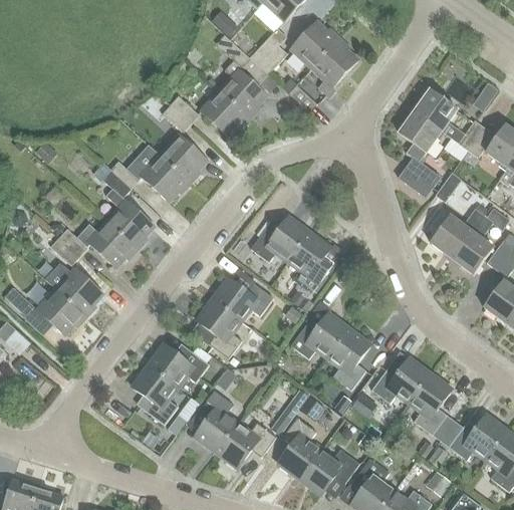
[(262,1),(263,1),(264,0),(245,0),(255,9),(262,1)]
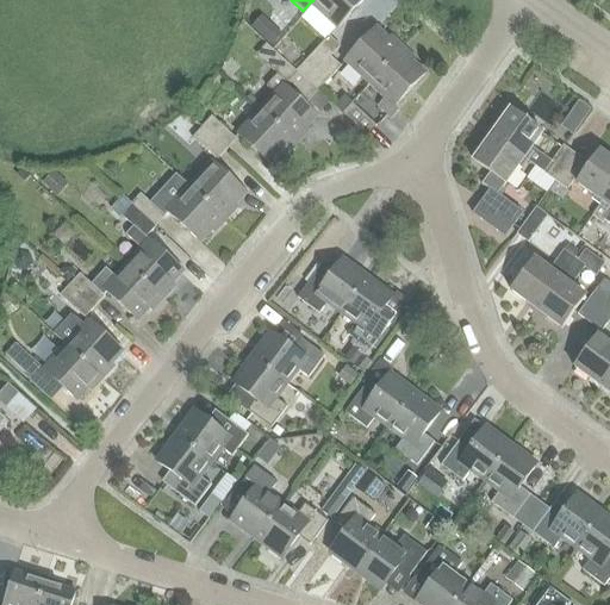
[(337,24),(359,0),(313,0),(312,1),(337,24)]
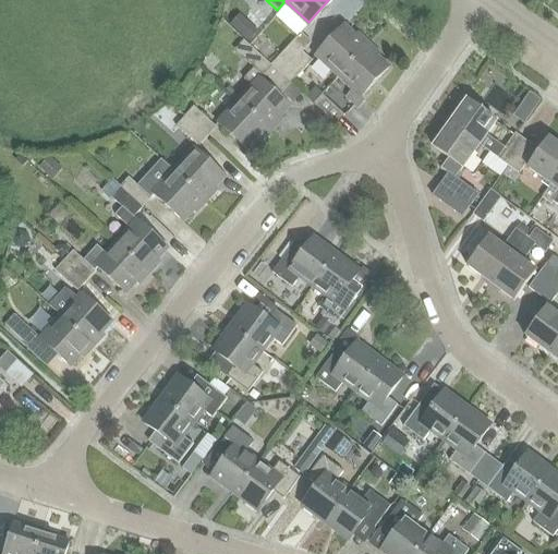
[(258,28),(251,21),(241,32),(249,38),(258,28)]
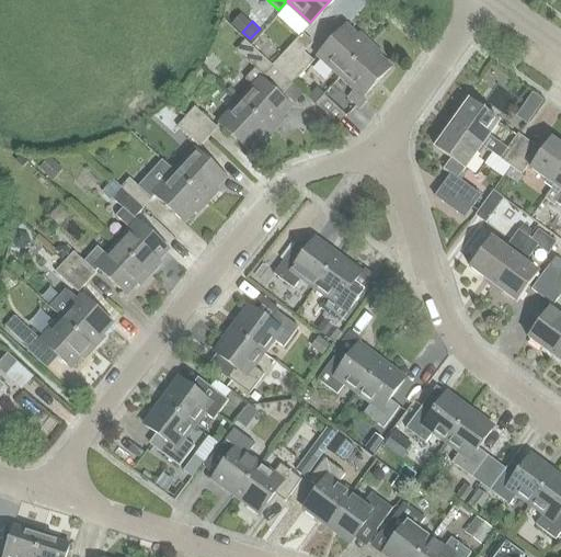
[(340,75),(370,41),(359,31),(357,33),(346,22),(317,54),(338,72),(340,75)]
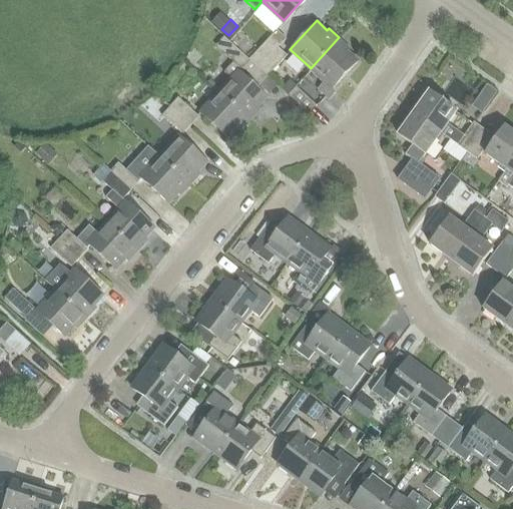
[(259,65),(278,45),(286,36),(277,27),(249,56),(259,65)]
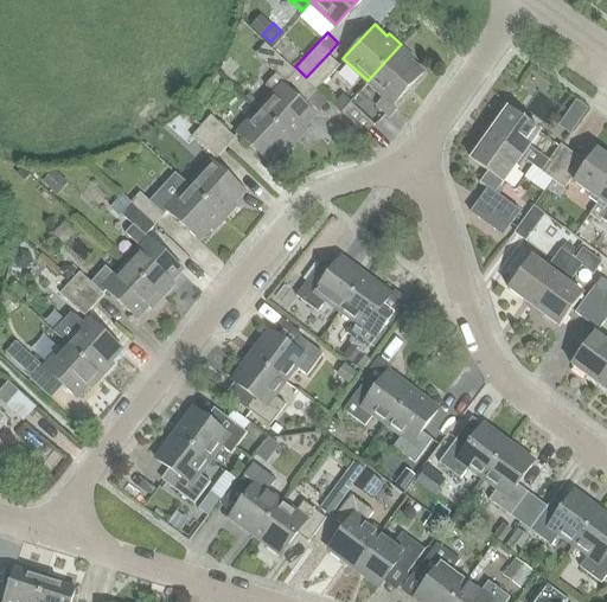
[(294,68),(272,46),(263,39),(254,50),(275,69),(263,82),(272,91),(259,106),(295,139),(306,127),(304,125),(315,113),(302,101),(317,87),(306,77),(295,66),(294,68)]
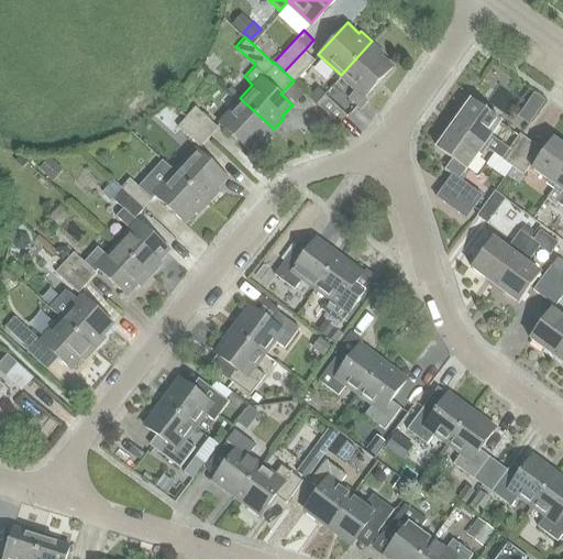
[(364,95),(393,64),(381,54),(383,52),(372,41),(341,75),(339,73),(333,79),(348,92),(346,95),(360,106),(367,98),(364,95)]
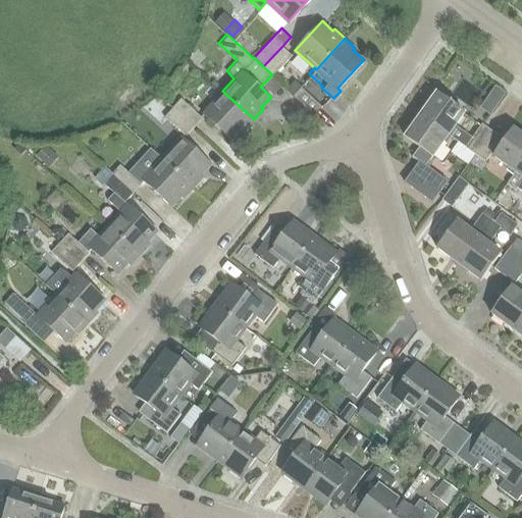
[(263,66),(272,74),(292,54),(282,46),(263,66)]
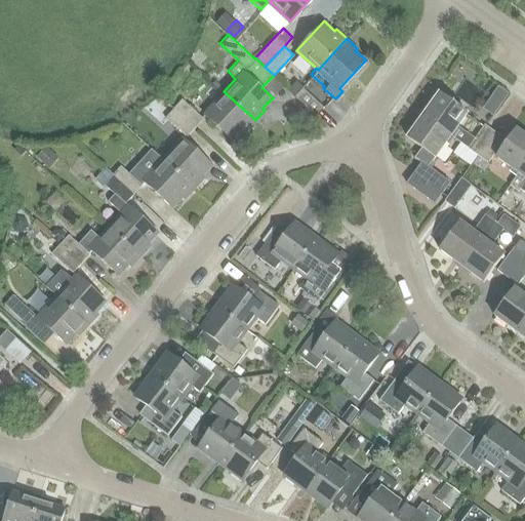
[(287,87),(294,94),(303,85),(304,84),(296,78),(287,87)]
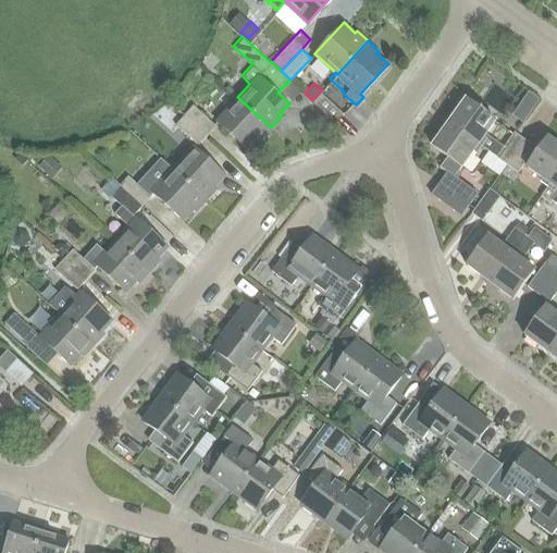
[(334,121),(344,111),(321,90),(312,100),(334,121)]
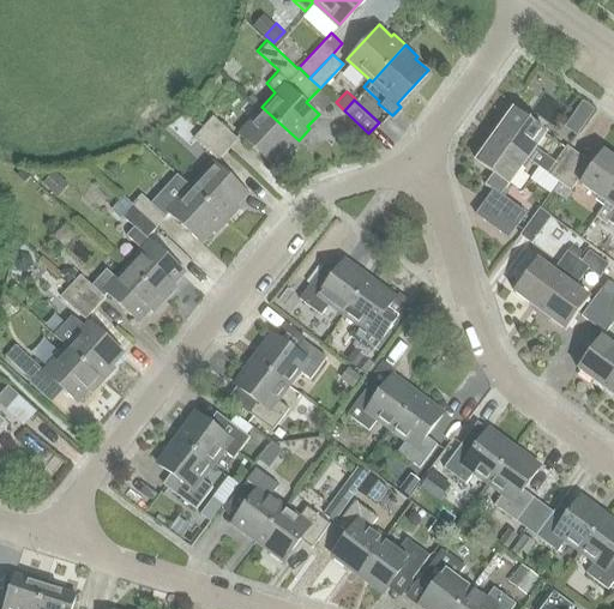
[(596,108),(584,100),(576,110),(588,119),(596,108)]
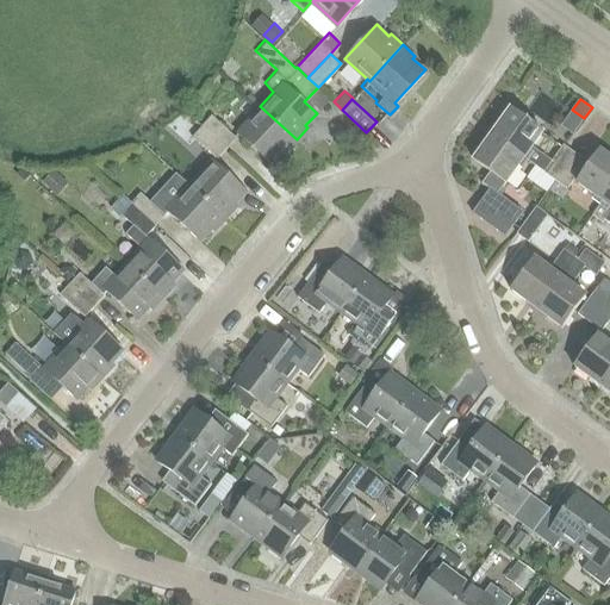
[(285,153),(297,139),(260,106),(237,131),(272,162),(282,149),(285,153)]
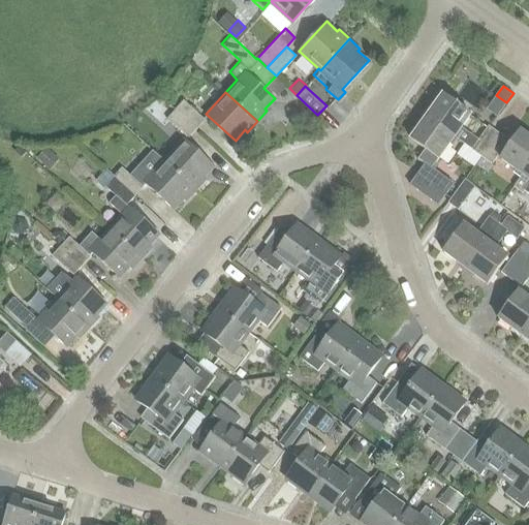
[(477,137),(461,125),(470,113),(442,92),(426,114),(455,134),(471,147),(477,137)]
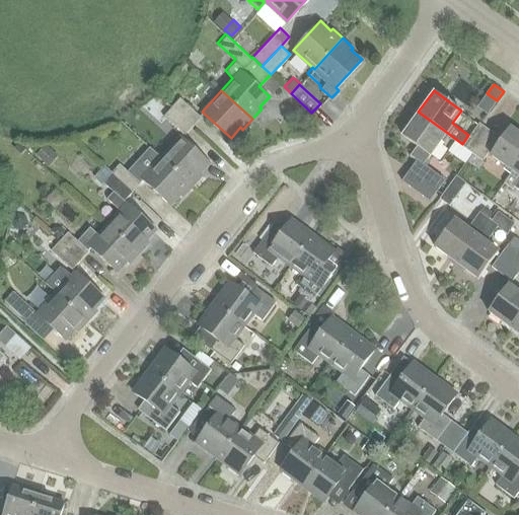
[(193,125),(201,116),(179,96),(171,105),(193,125)]
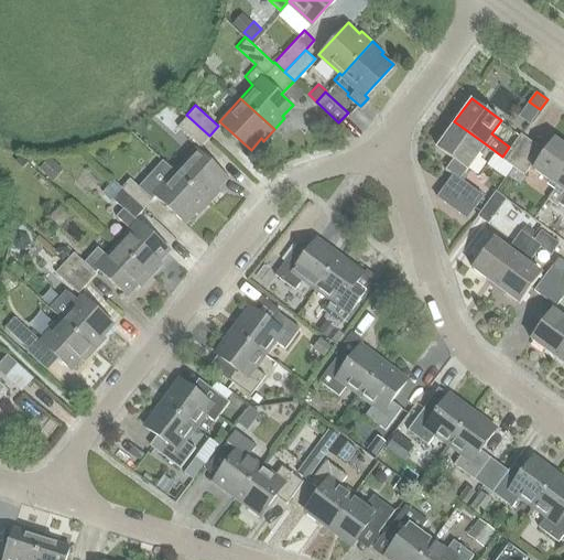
[(186,115),(180,109),(165,125),(173,131),(179,125),(201,144),(209,136),(186,115)]
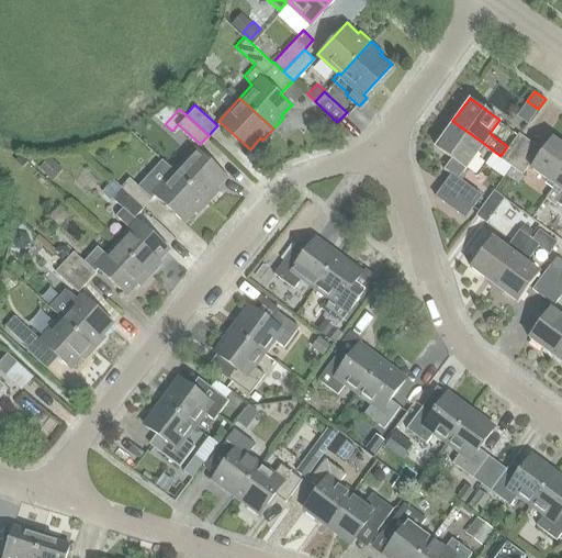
[(465,167),(483,143),(452,121),(436,145),(450,156),(444,166),(451,171),(457,176),(464,166),(465,167)]
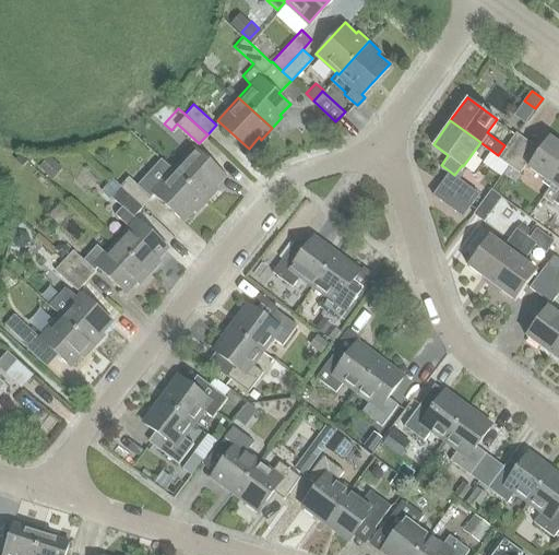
[(509,163),(526,138),(515,130),(498,155),(509,163)]
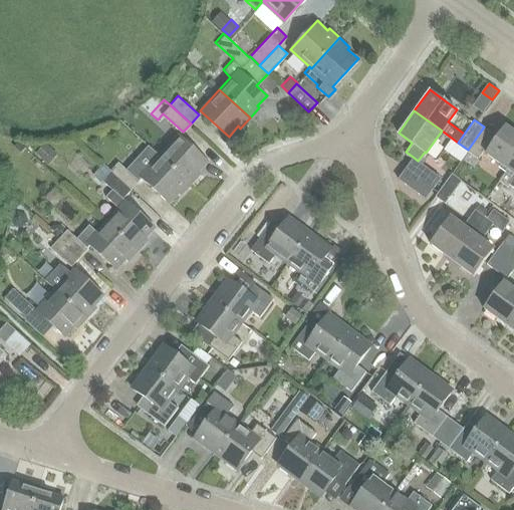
[(507,168),(513,158),(513,130),(505,124),(486,152),(506,167),(507,168)]
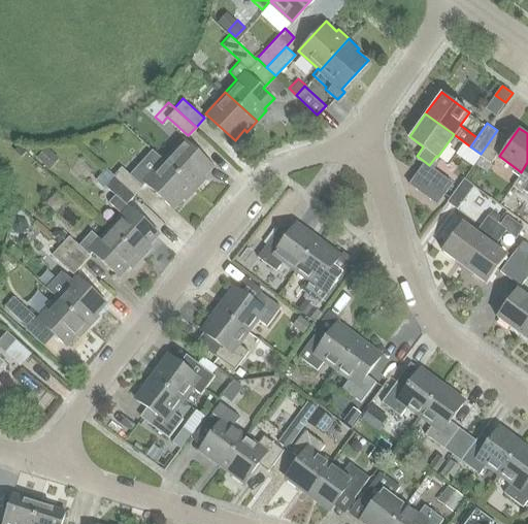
[(491,161),(507,137),(497,130),(481,154),(491,161)]
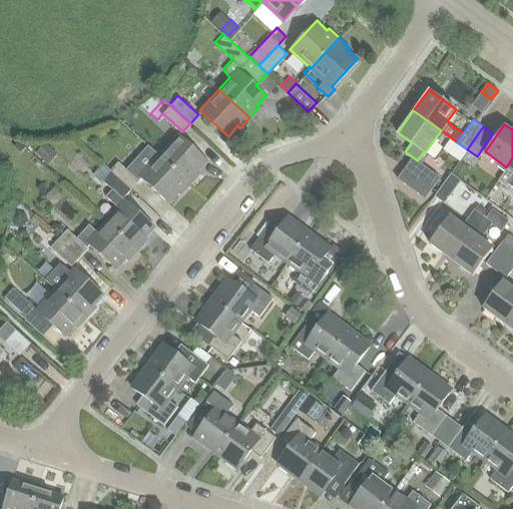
[(197,170),(206,159),(178,133),(159,154),(189,182),(199,172),(197,170)]
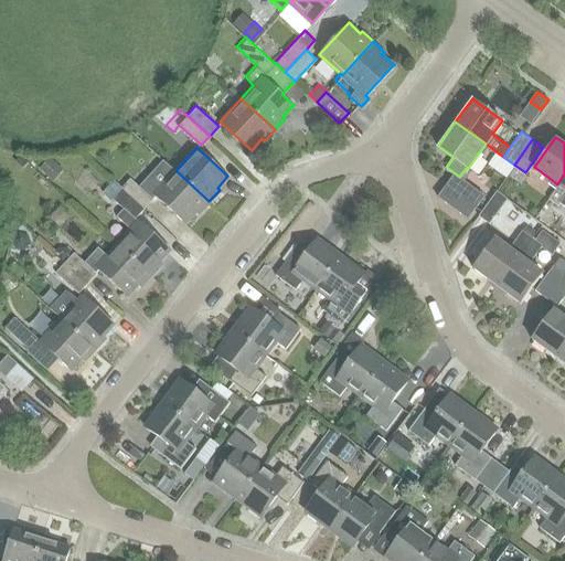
[(61,167),(48,155),(38,167),(51,178),(61,167)]
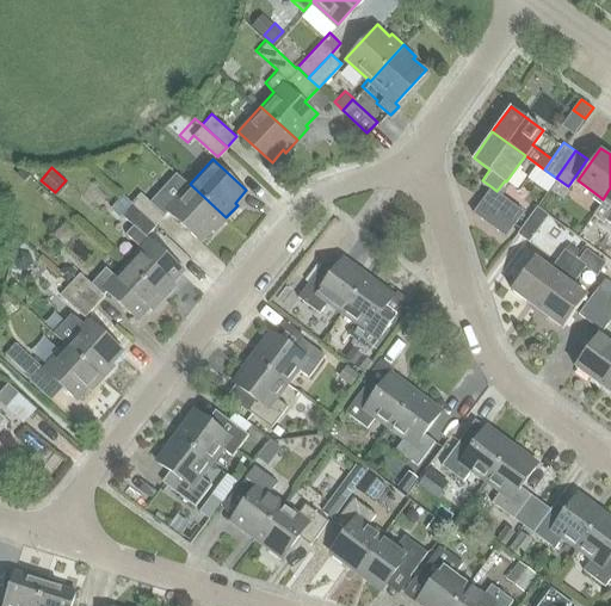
[(164,211),(167,208),(201,240),(213,227),(215,229),(226,217),(190,184),(176,171),(150,199),(164,211)]
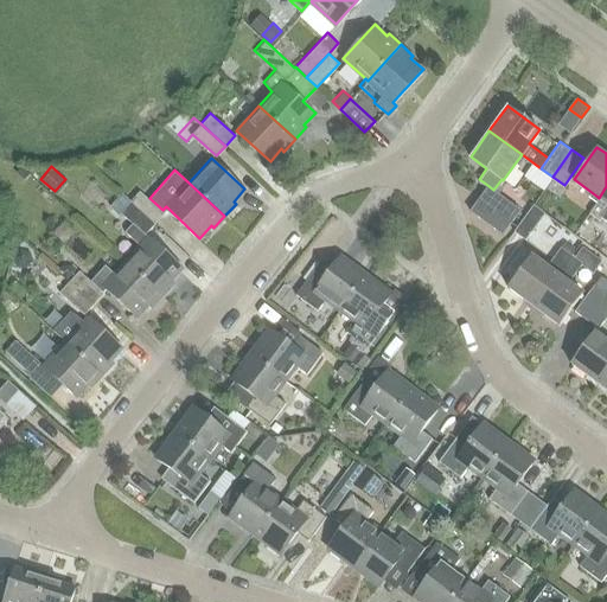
[(560,196),(567,186),(553,177),(545,186),(560,196)]
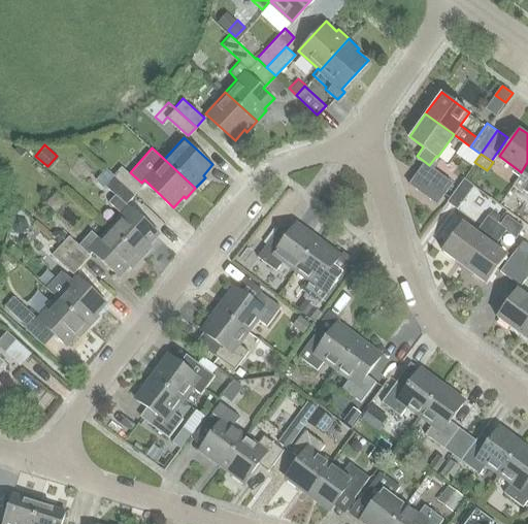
[(424,161),(408,183),(437,203),(453,182),(429,165),(424,161)]
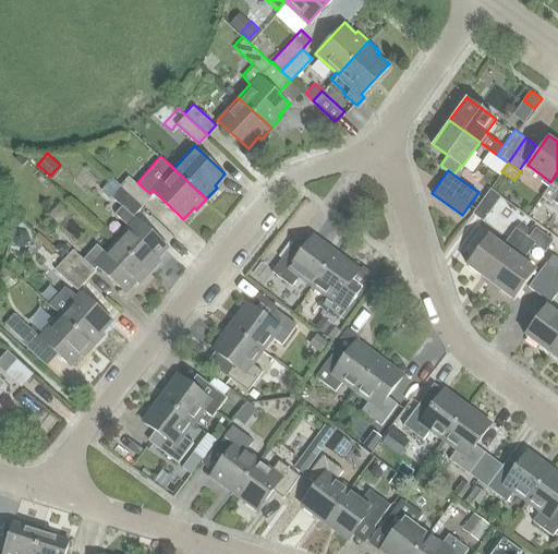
[(557,171),(550,182),(549,181),(540,194),(549,202),(550,199),(557,203),(557,171)]
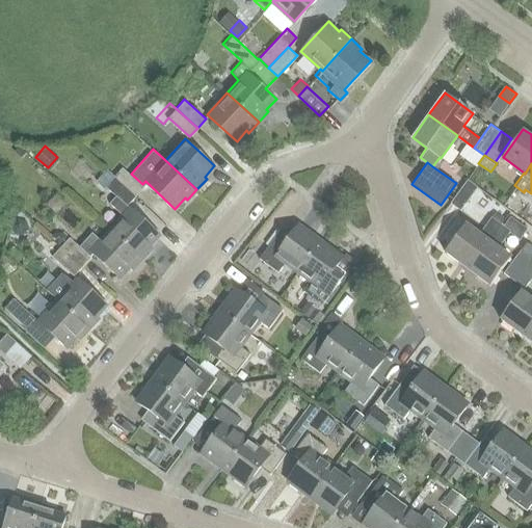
[(135,195),(143,186),(142,184),(131,174),(123,166),(113,176),(135,195)]
